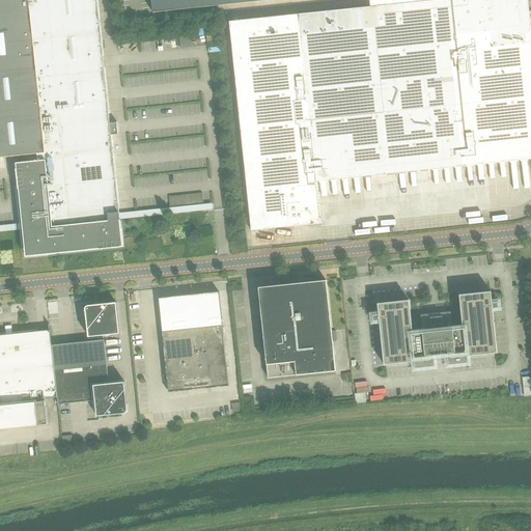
[(0,0),(0,157),(19,156),(20,163),(16,163),(22,223),(29,222),(32,255),(122,246),(110,135),(118,134),(116,122),(109,123),(103,58),(95,0),(0,0)]
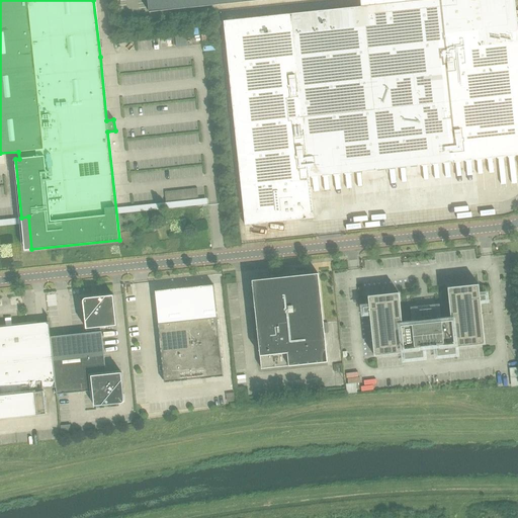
[(147,0),(149,12),(262,0),(147,0)]
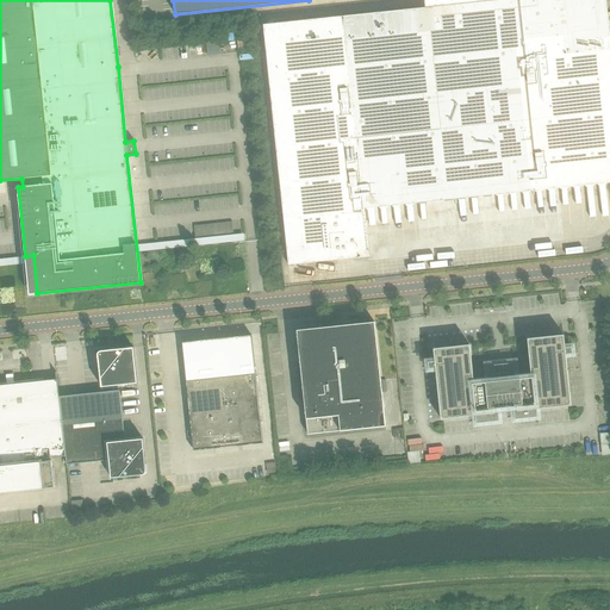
[(609,49),(604,0),(423,0),(425,8),(343,17),(262,25),(288,265),(368,256),(363,209),(591,185),(591,191),(604,190),(603,184),(609,182),(609,49)]
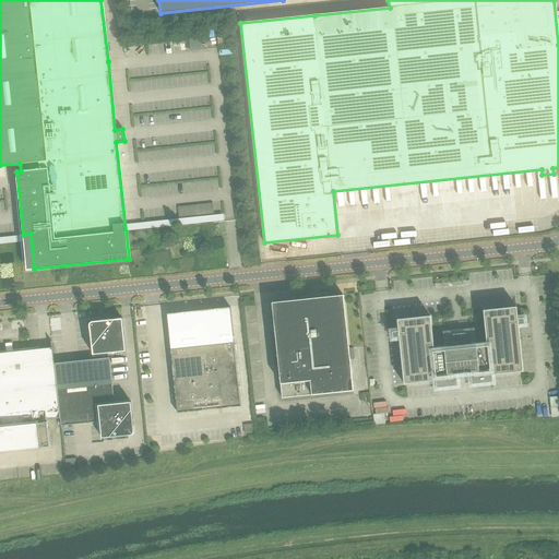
[(108,61),(115,130),(122,129),(228,117),(222,49),(108,61)]
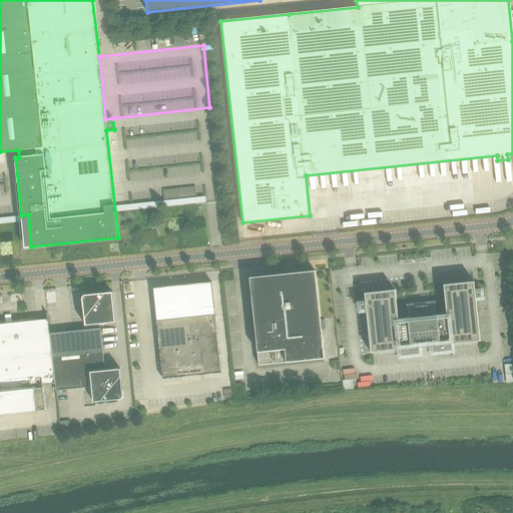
[(315,271),(268,276),(249,278),(259,365),(324,359),(315,271)]
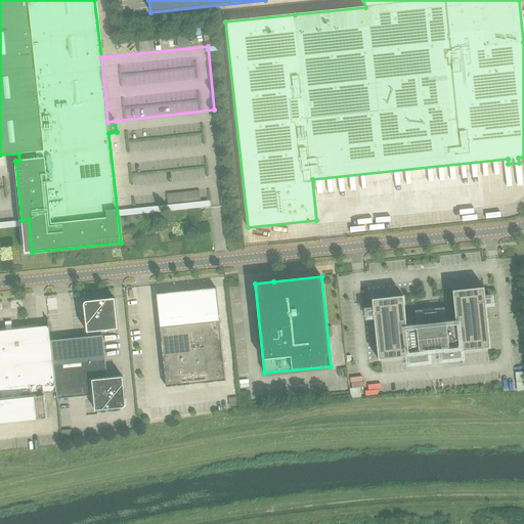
[(158,294),(162,343),(165,343),(169,383),(210,379),(210,382),(225,381),(216,288),(158,294)]
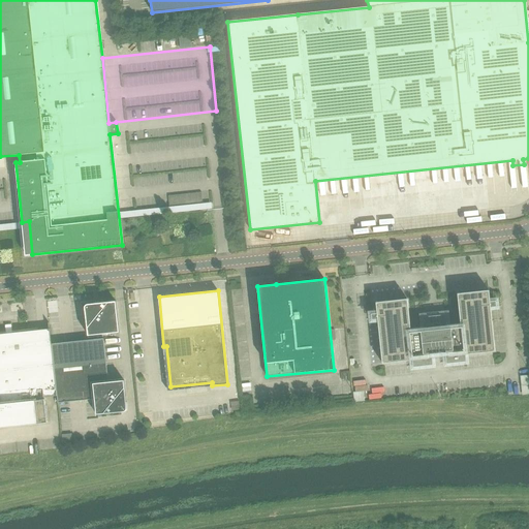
[(489,290),(457,293),(460,323),(443,324),(443,321),(438,321),(438,320),(437,320),(437,319),(436,319),(435,319),(434,319),(433,319),(432,320),(432,321),(432,322),(427,323),(427,327),(410,329),(407,299),(376,302),(382,363),(428,359),(428,354),(448,352),(448,356),(495,351),(489,290)]
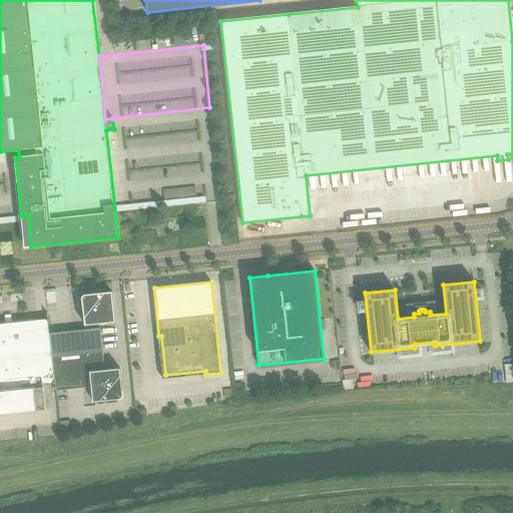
[(50,334),(55,384),(56,391),(91,387),(93,402),(120,399),(121,399),(122,398),(123,397),(123,396),(120,369),(105,371),(100,328),(99,324),(115,322),(112,292),(85,295),(84,296),(83,296),(83,297),(82,297),(82,298),(82,299),(85,326),(94,325),(94,329),(50,334)]
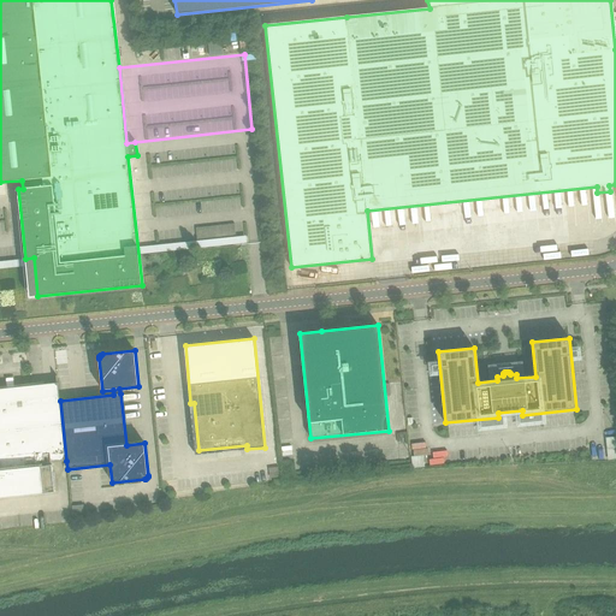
[(0,497),(54,492),(52,465),(51,465),(51,462),(66,461),(60,401),(58,383),(42,384),(43,388),(0,391),(0,497)]
